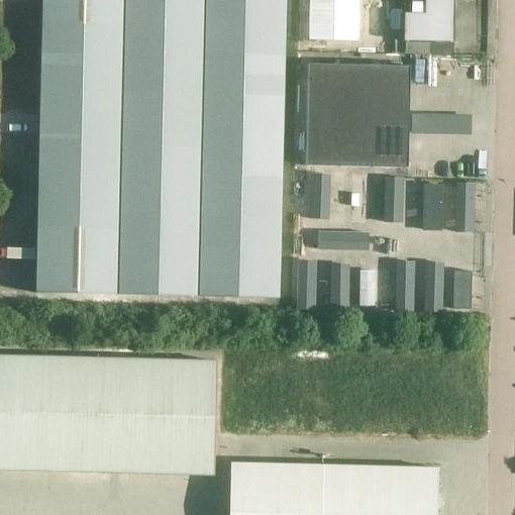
[(43,0),(37,292),(280,297),(286,0),(43,0)]
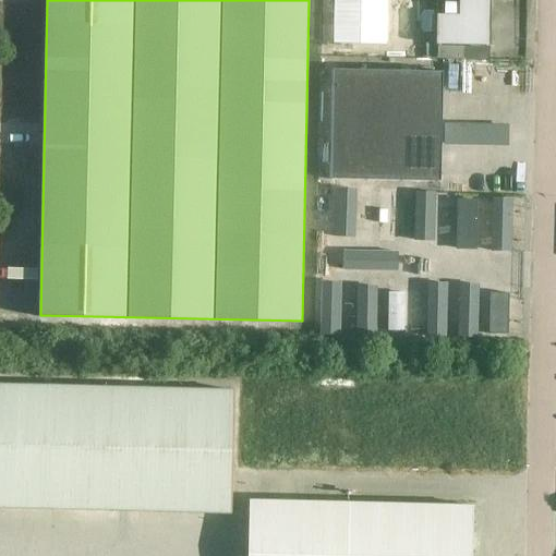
[(437,0),(437,44),(492,45),(492,0),(437,0)]
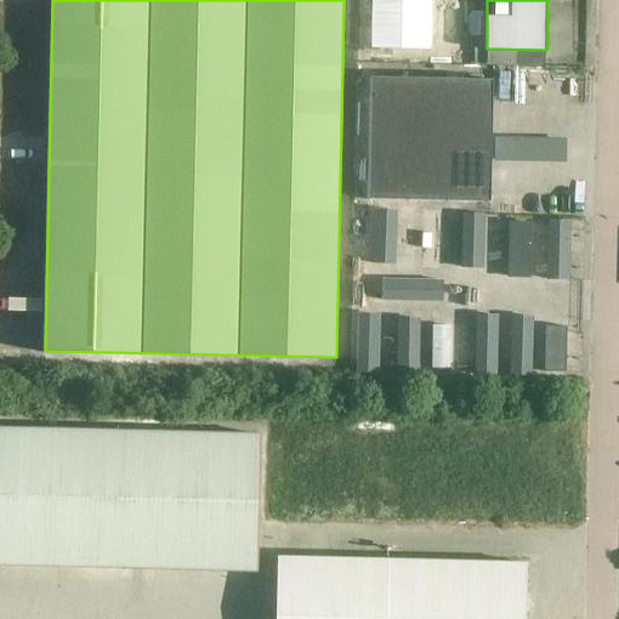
[(492,200),(494,79),(373,77),(369,198),(492,200)]
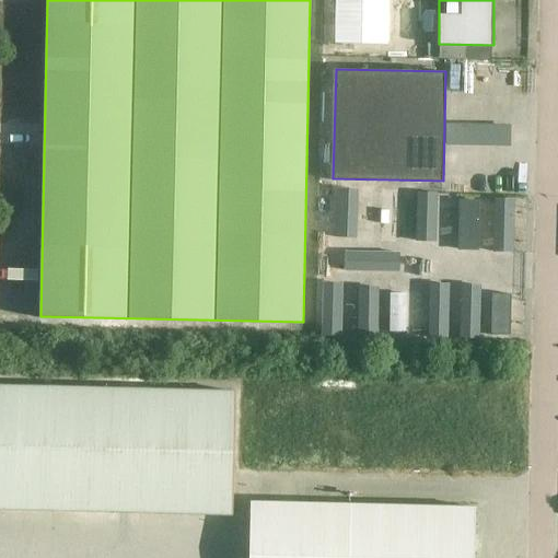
[(466,113),(467,132),(520,130),(519,111),(466,113)]
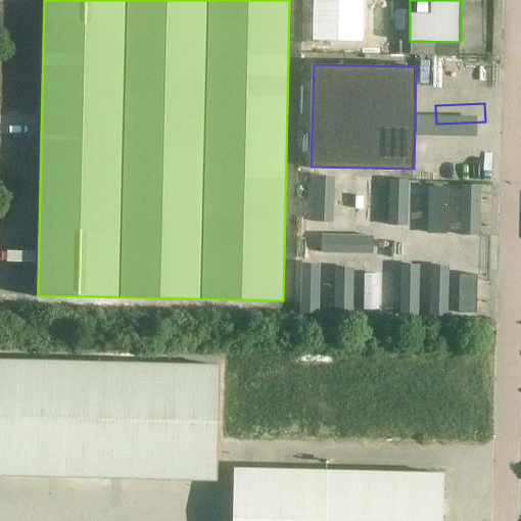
[(375,222),(388,222),(387,176),(374,177),(375,222)]
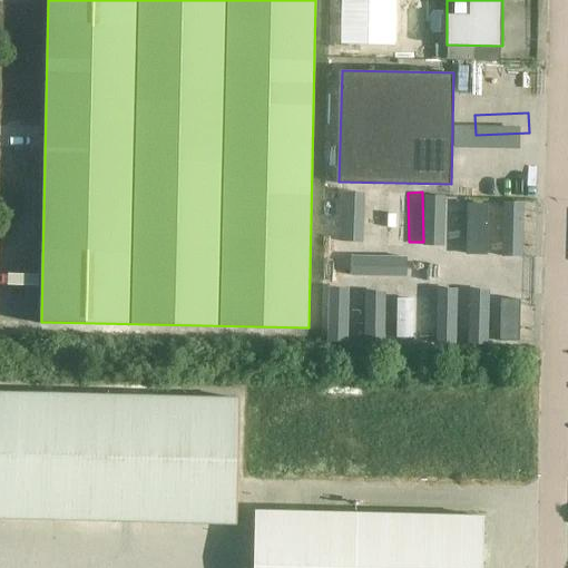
[(480,236),(495,237),(498,195),(483,194),(480,236)]
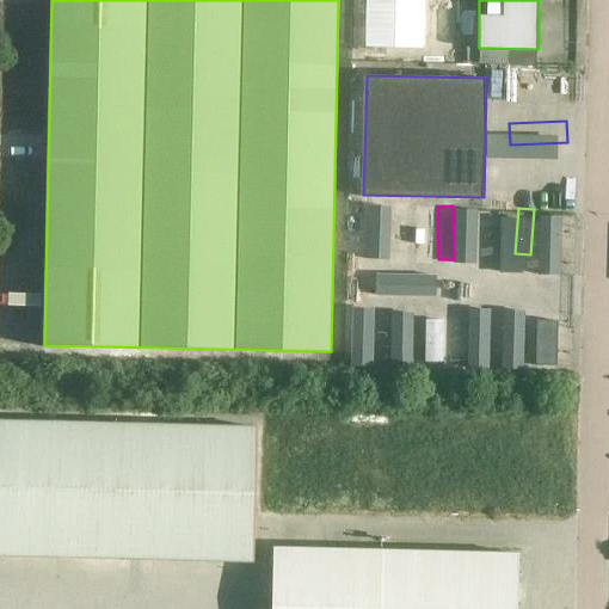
[(505,211),(487,211),(486,268),(504,268),(505,211)]
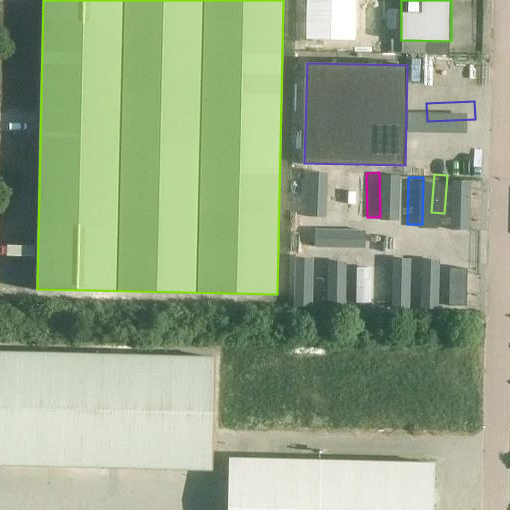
[(321,249),(304,249),(304,292),(321,292),(321,249)]
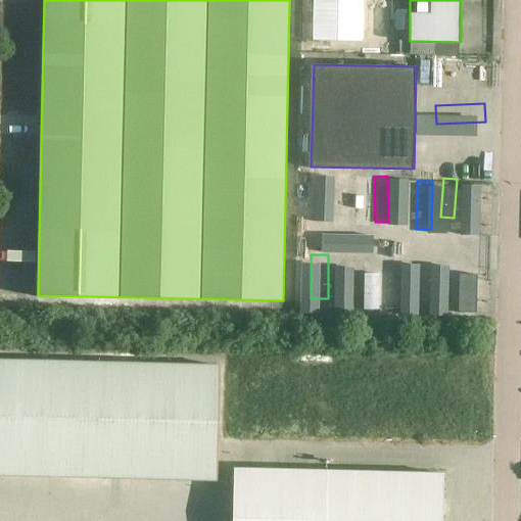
[(405,259),(408,309),(444,306),(442,264),(423,266),(422,258),(405,259)]
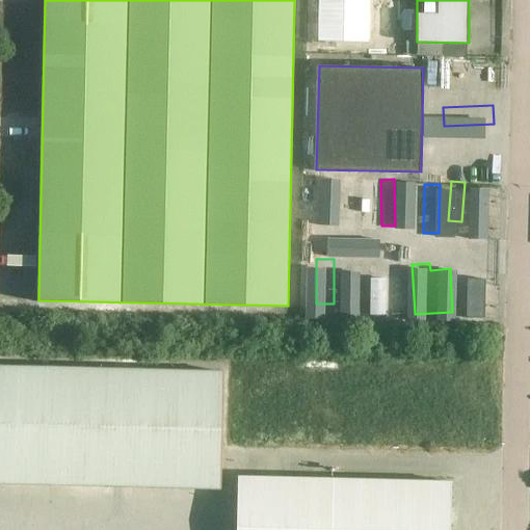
[(480,314),(480,270),(462,270),(462,314),(480,314)]
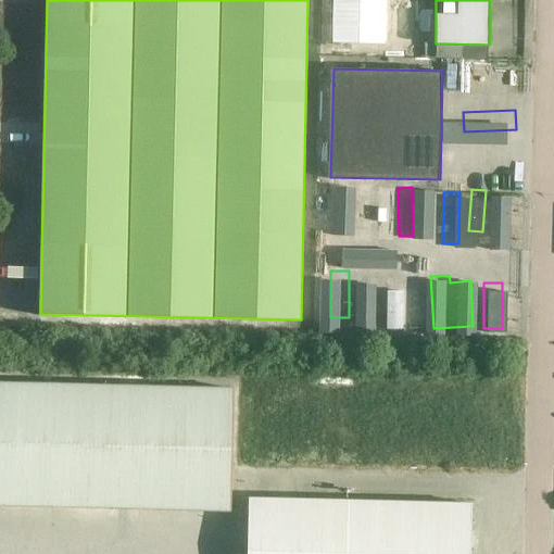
[(10,381),(0,381),(0,503),(7,503),(7,504),(231,510),(235,387),(10,381)]
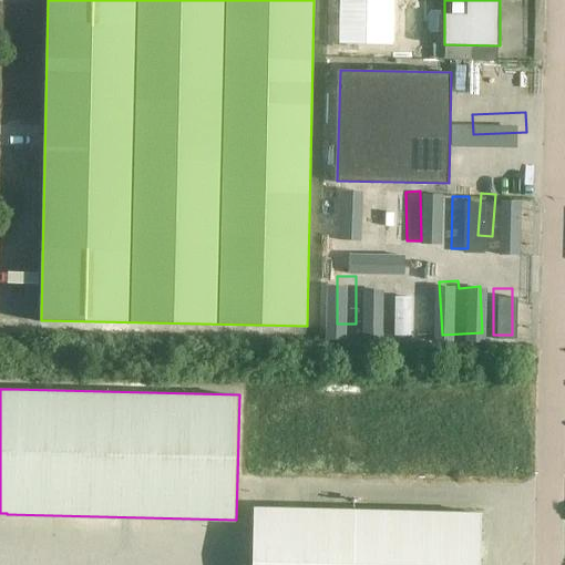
[(481,564),(482,513),(255,506),(253,564),(481,564)]
